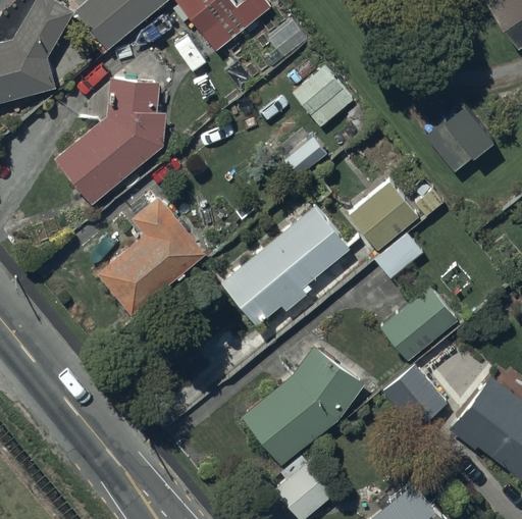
[(37,0),(12,42),(0,45),(0,108),(55,92),(45,59),(71,16),(44,0),(37,0)]
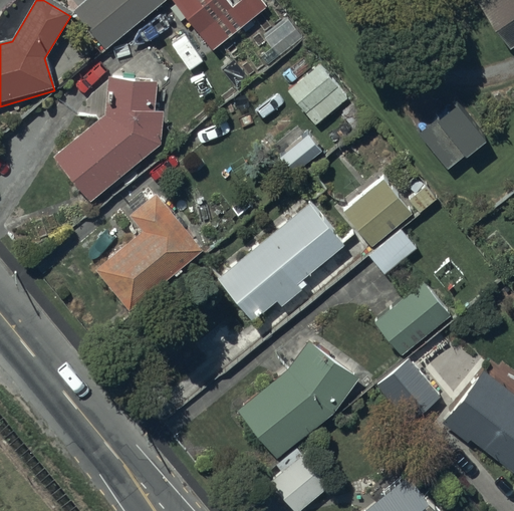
[(85,0),(74,9),(106,48),(164,0),(85,0)]
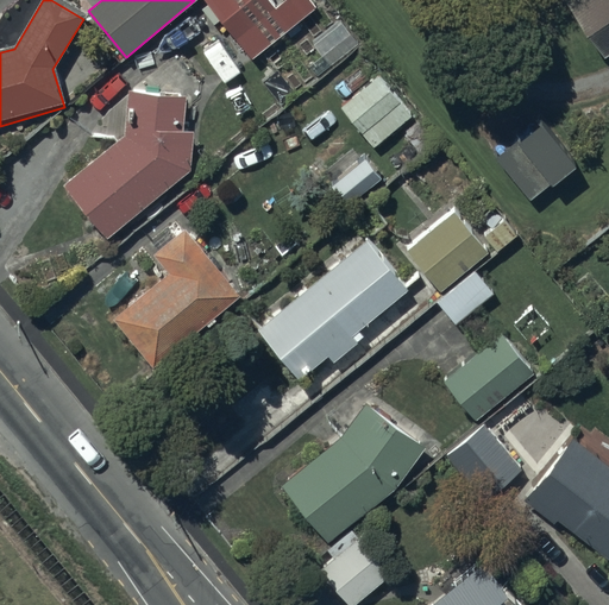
[(203,0),(252,60),(316,7),(311,0),(284,0),(276,7),(269,0),(203,0)]
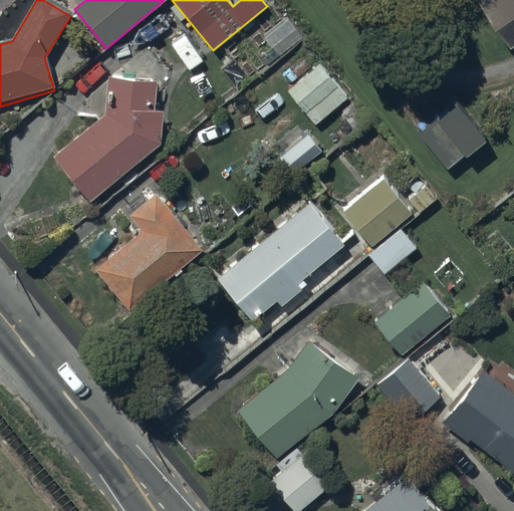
[(513,0),(472,0),(510,53),(513,49),(513,0)]
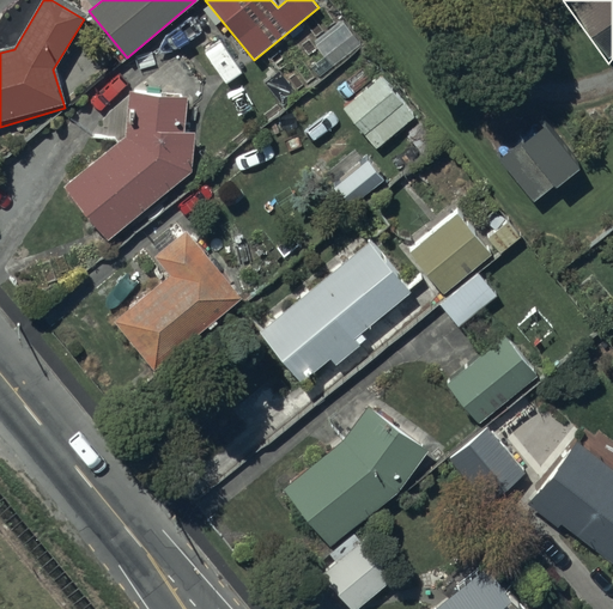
[(360,46),(344,23),(313,46),(331,68),(360,46)]
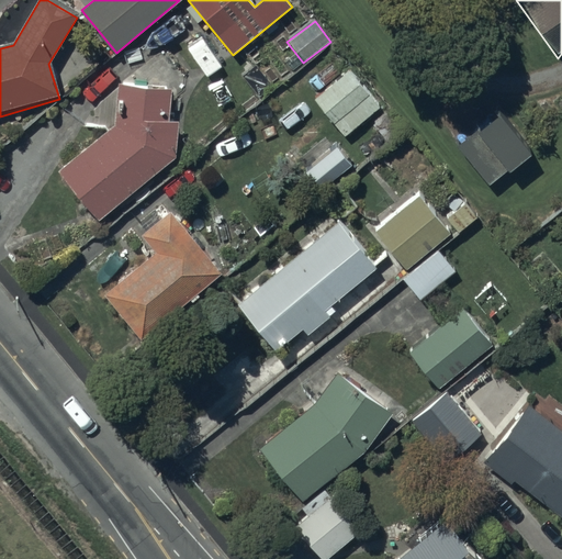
[(351,70),(315,100),(345,137),(381,108),(351,70)]
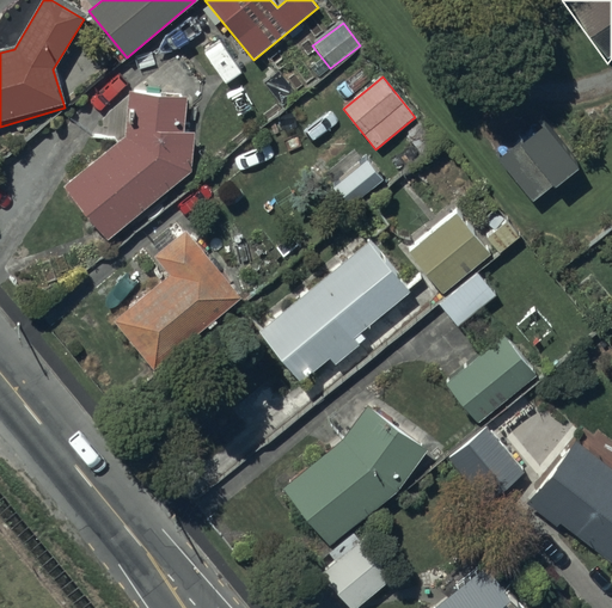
[(106,240),(190,170),(193,129),(185,129),(187,93),(130,92),(129,127),(124,127),(124,134),(62,186),(106,240)]
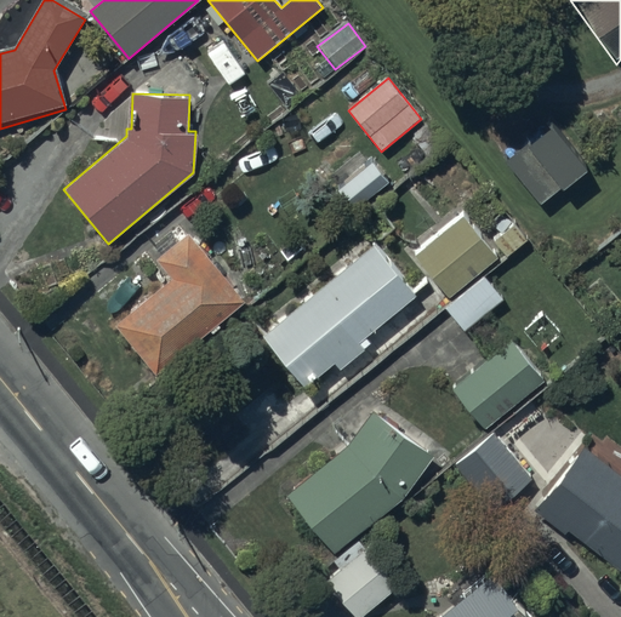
[(588,167),(553,124),(523,149),(519,144),(500,160),(536,204),(556,188),(558,192),(588,167)]
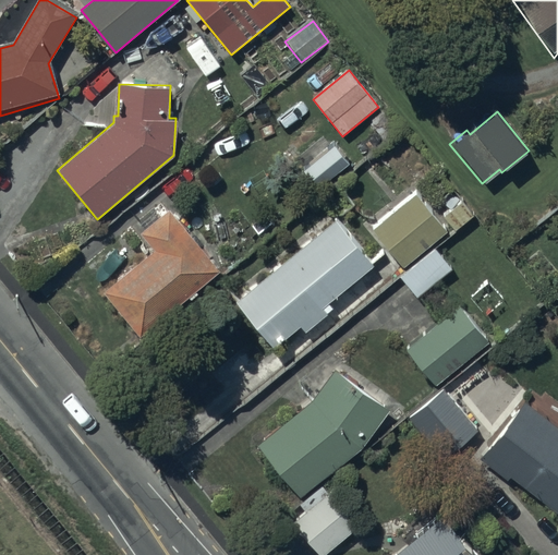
[(335,146),(303,172),(317,190),(349,164),(335,146)]
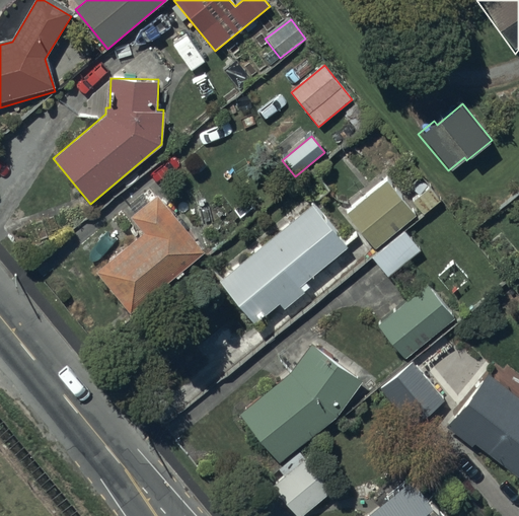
[(412,203),(423,216),(439,201),(419,179),(412,187),(420,196),(412,203)]
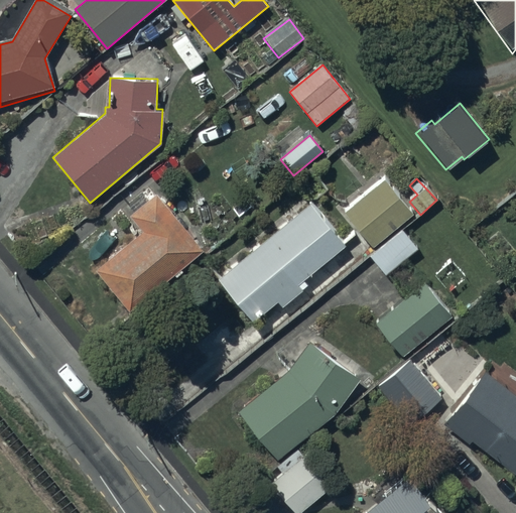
[(386,179),(344,214),(372,248),(413,215),(386,179)]
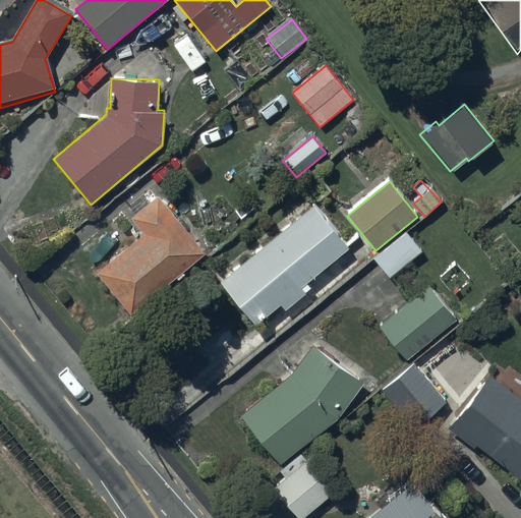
[(158,195),(130,218),(143,233),(97,272),(131,312),(205,252),(158,195)]
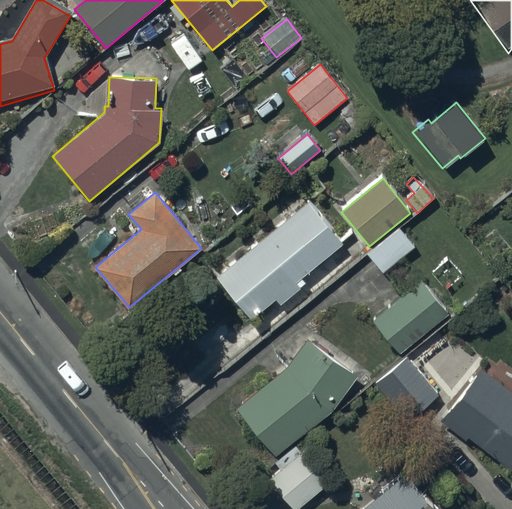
[(309,202),(216,282),(249,321),(274,301),(280,307),(306,284),(303,281),(345,245),(309,202)]
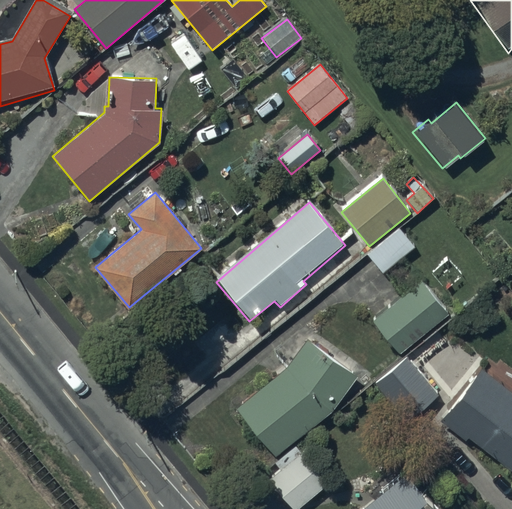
[(400,229),(368,255),(384,274),(415,248),(400,229)]
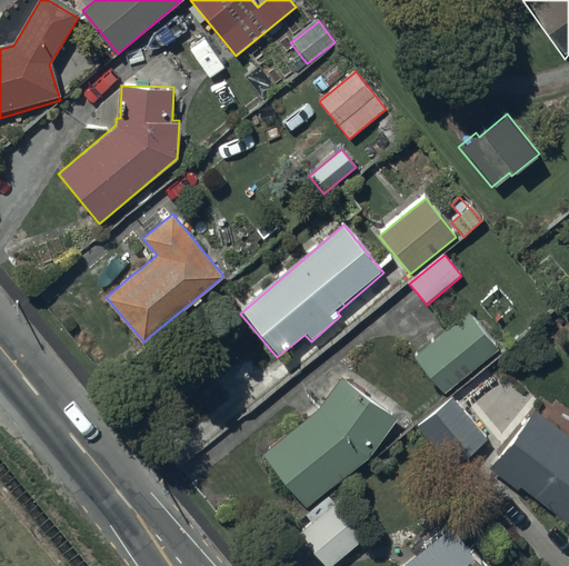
[(470,314),(415,358),(446,394),(499,350),(470,314)]
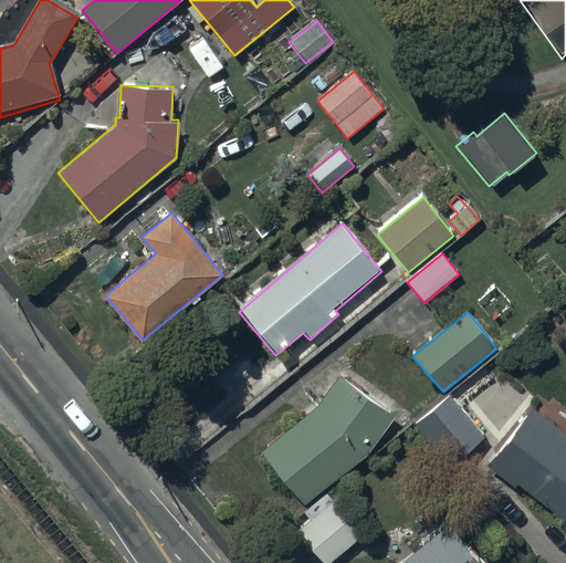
[(304,504),(365,455),(395,415),(338,374),(315,406),(260,454),(304,504)]
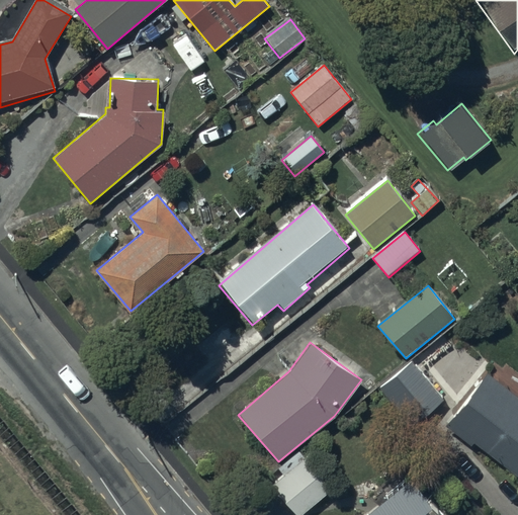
[(441,402),(411,363),(375,393),(407,430),(441,402)]
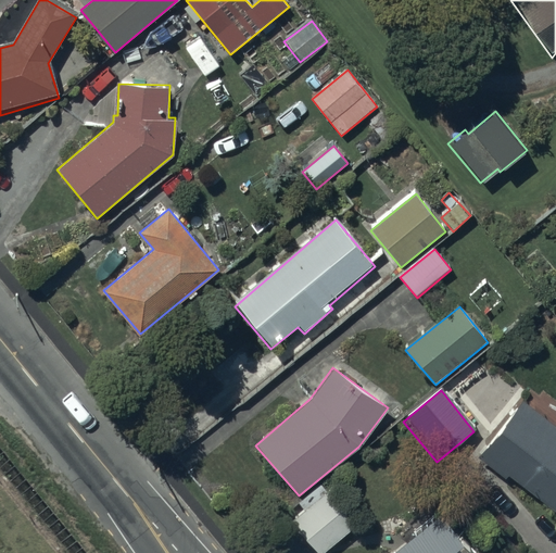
[(523,400),(479,456),(506,478),(508,474),(555,511),(555,425),(526,401),(523,400)]
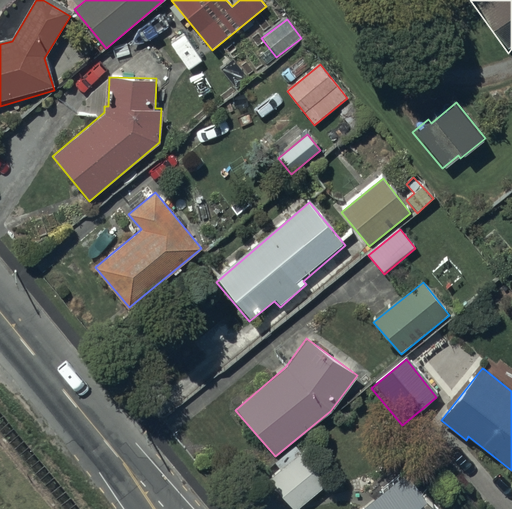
[(268,480),(292,508),(299,508),(328,483),(301,452),(268,480)]
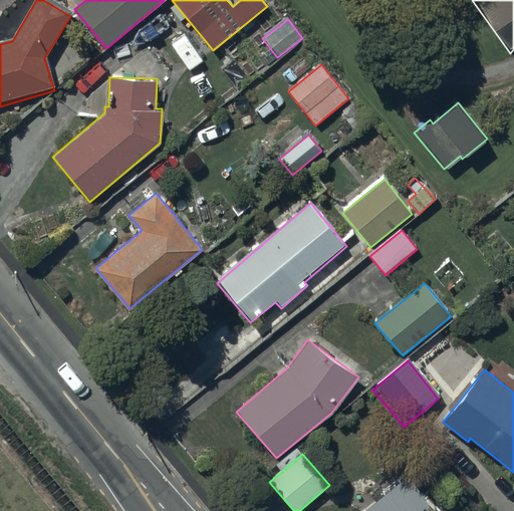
[(429,510),(405,481),(367,510),(429,510)]
